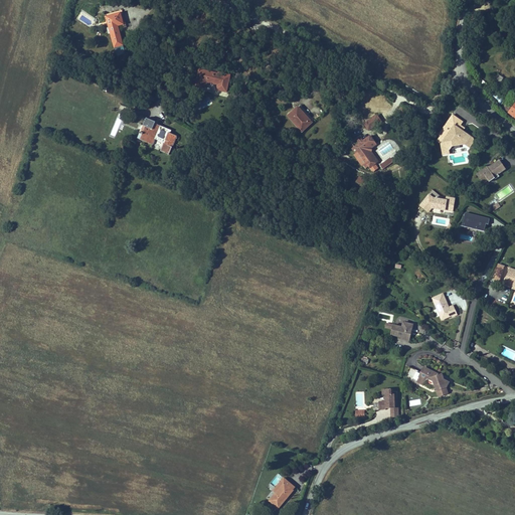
[(106,14),(107,17),(121,13),(123,24),(118,25),(119,29),(127,27),(122,10),(106,14)]
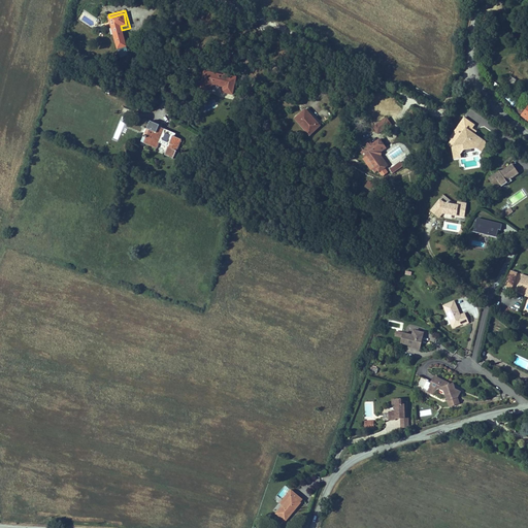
[(113,34),(118,48),(126,46),(122,30),(121,26),(126,25),(124,13),(109,18),(112,28),(113,34)]
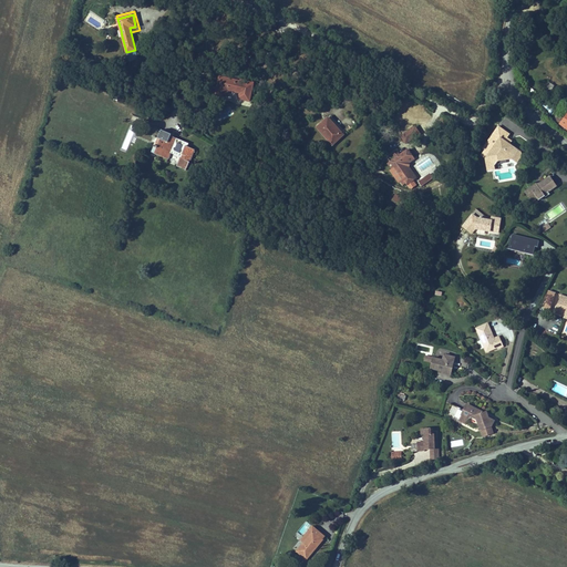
[(127,53),(129,61),(137,59),(135,51),(127,53)]
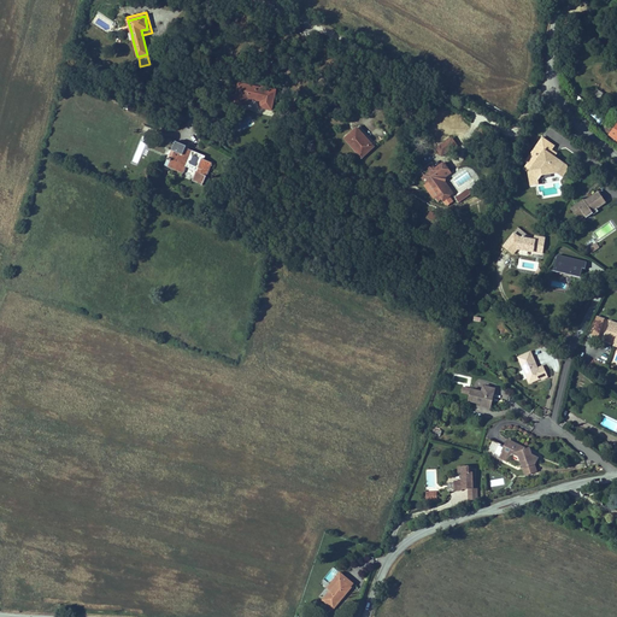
[(251,86),(247,98),(262,101),(259,107),(271,110),(276,92),(251,86)]
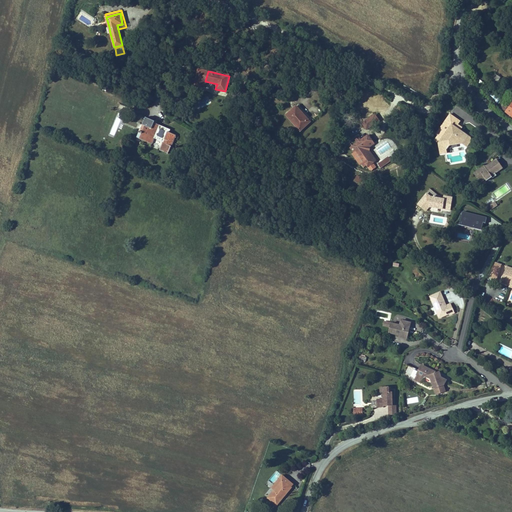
[(500,78),(495,75),(491,80),(497,84),(500,78)]
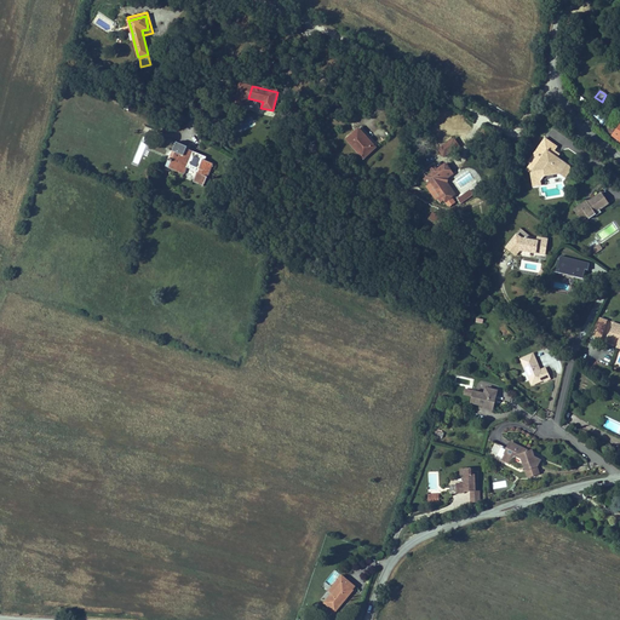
[(593,115),(602,125),(606,121),(597,112),(593,115)]
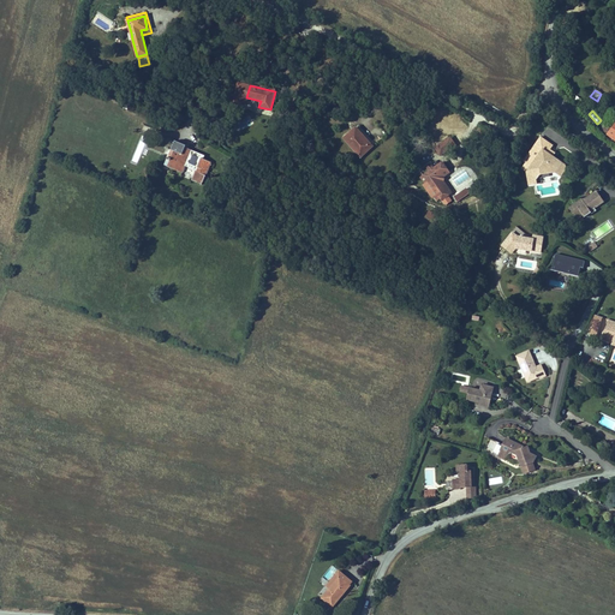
[(603,124),(599,131),(614,142),(614,125),(611,130),(603,124)]
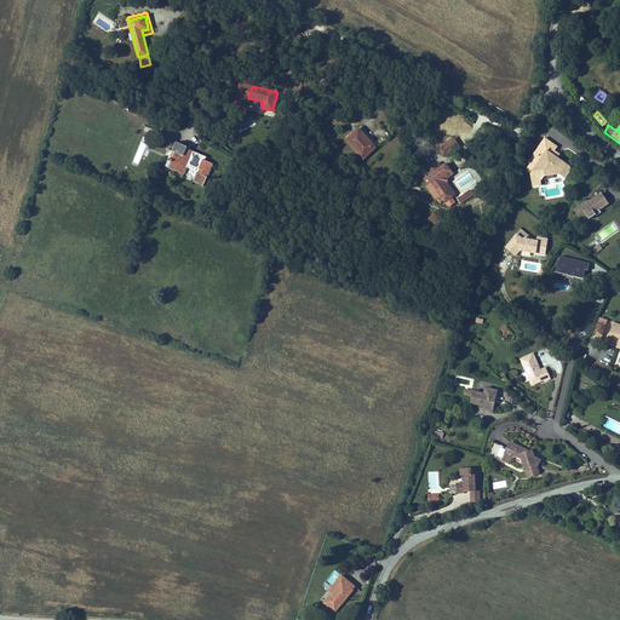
[(373,145),(375,143),(361,127),(359,130),(373,145)]
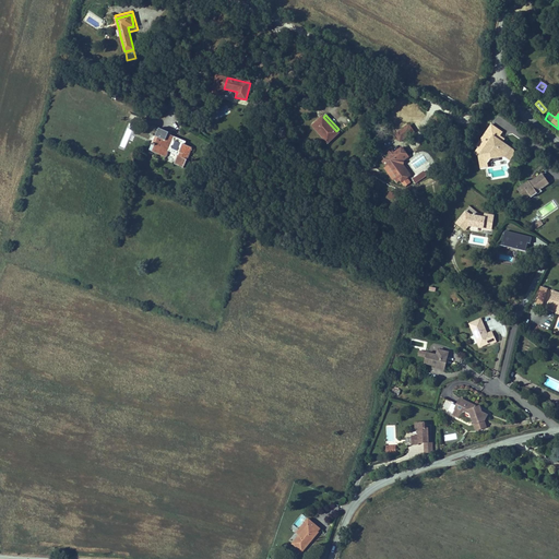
[(323,117),(312,126),(328,143),(332,139),(331,137),(336,131),(323,117)]
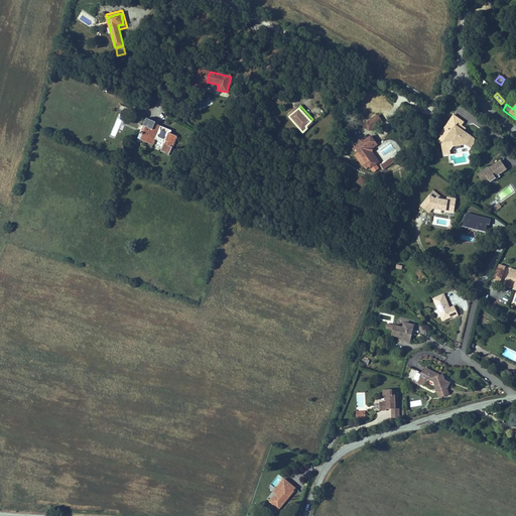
[(448,152),(455,151),(454,144),(466,142),(465,137),(475,144),(479,139),(478,136),(467,128),(469,125),(465,123),(468,119),(458,113),(450,123),(450,125),(448,125),(443,133),(445,134),(441,139),(446,142),(448,152)]
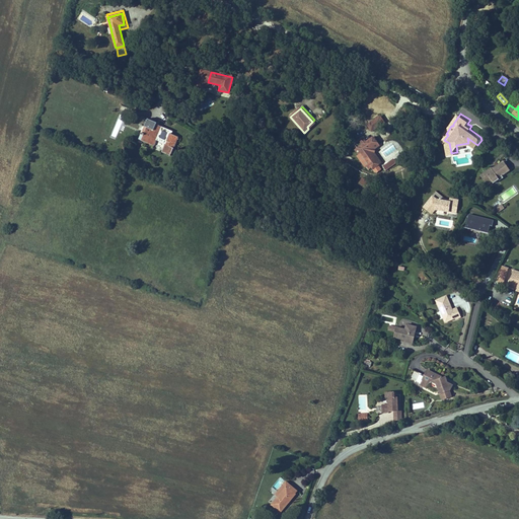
[(370,124),(373,127),(376,125),(377,127),(384,122),(380,117),(370,124)]
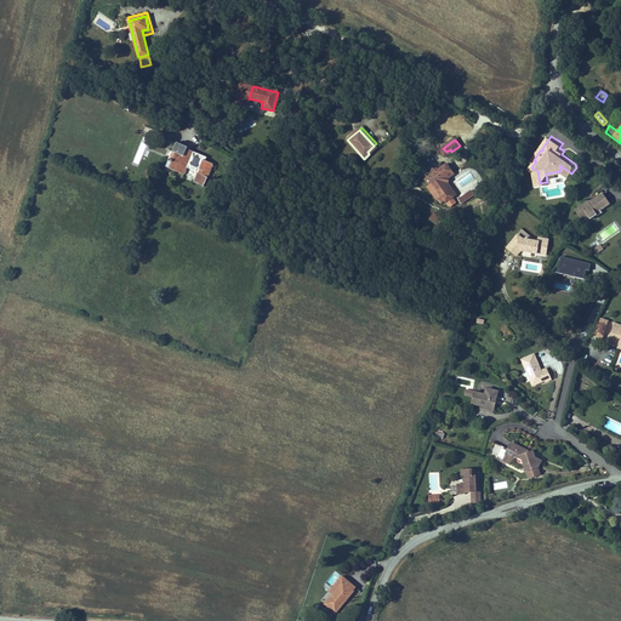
[(140,142),(134,164),(140,165),(146,143),(140,142)]
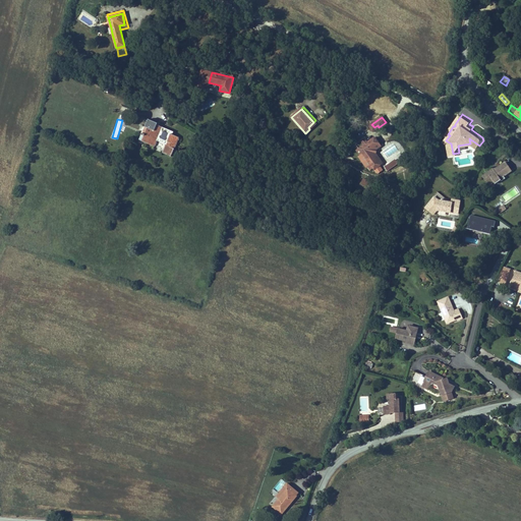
[(149,119),(145,127),(147,128),(145,134),(142,133),(139,139),(141,140),(141,141),(155,147),(157,140),(166,145),(165,148),(166,149),(164,154),(171,157),(176,145),(174,143),(177,136),(161,130),(161,131),(155,129),(156,128),(158,123),(149,119)]
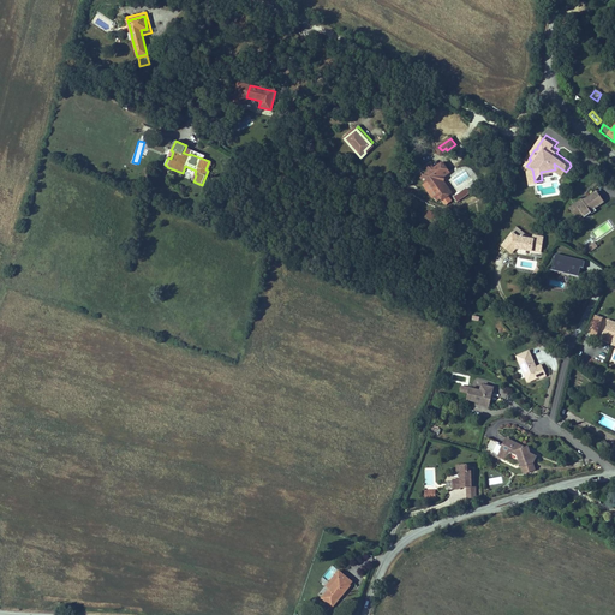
[(437,195),(435,197),(437,201),(441,198),(442,201),(448,195),(437,180),(439,179),(439,177),(439,175),(447,169),(442,162),(424,175),(428,181),(437,195)]
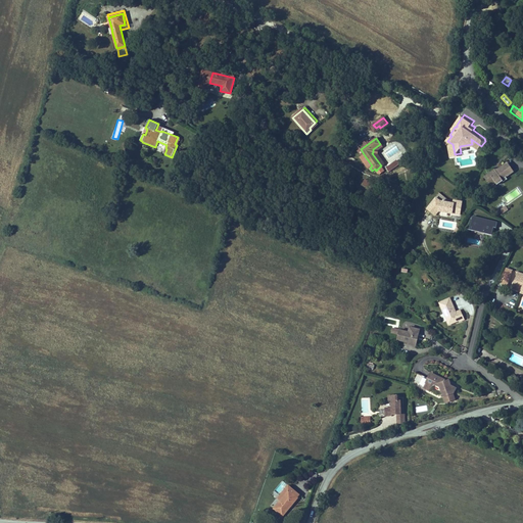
[(386,168),(389,172),(399,164),(396,160),(386,168)]
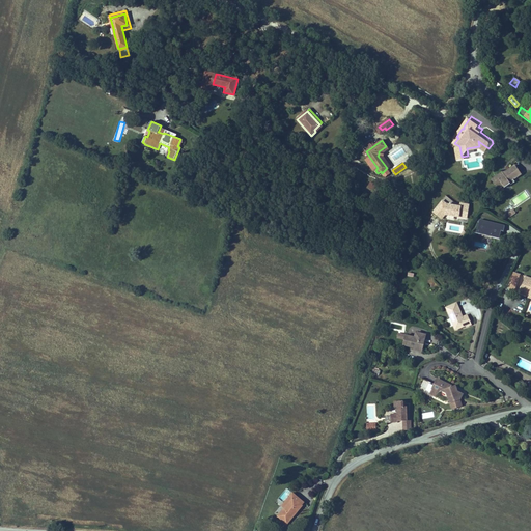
[(528,174),(521,166),(513,171),(514,172),(511,175),(509,172),(499,180),(505,189),(510,186),(510,187),(516,183),(518,185),(522,182),(520,179),(528,174)]
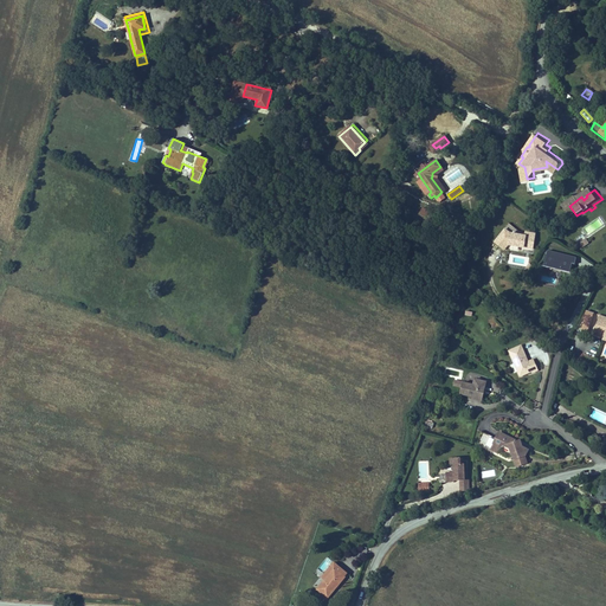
[(524,232),(509,229),(504,226),(492,240),(504,250),(509,243),(513,244),(511,249),(517,250),(519,245),(522,245),(522,246),(533,249),(536,231),(526,229),(524,232)]
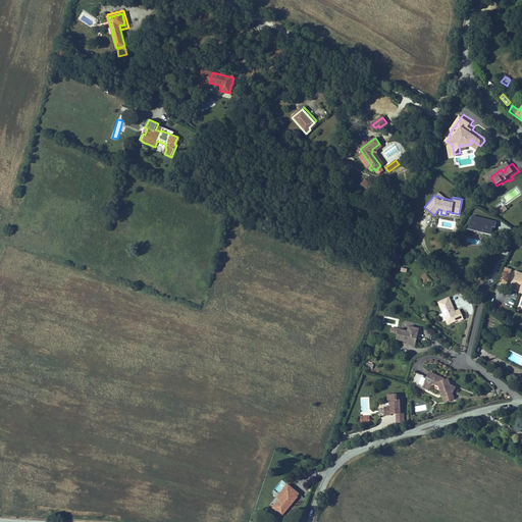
[(497,220),(472,214),(469,227),(491,232),(493,224),(496,225),(497,220)]
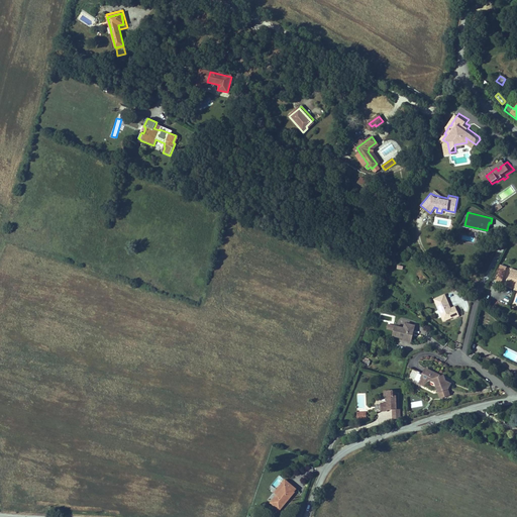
[(516,269),(512,268),(506,284),(514,287),(514,289),(516,290),(516,269)]
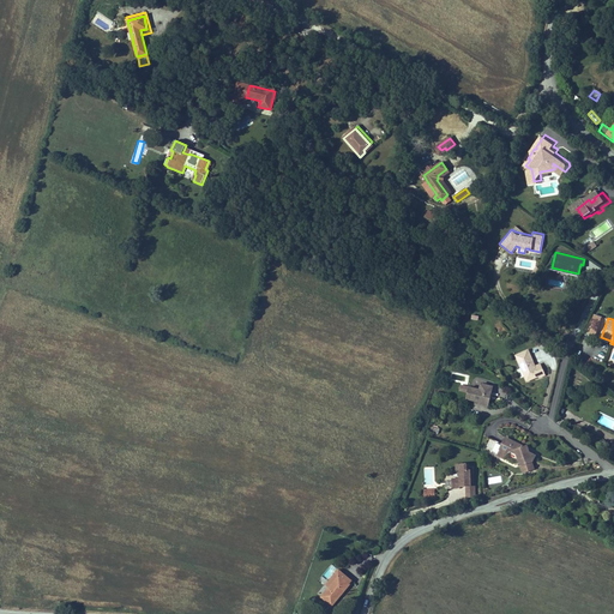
[(534,351),(523,356),(529,369),(533,368),(536,377),(533,378),(535,383),(547,377),(548,379),(553,377),(547,365),(542,367),(534,351)]
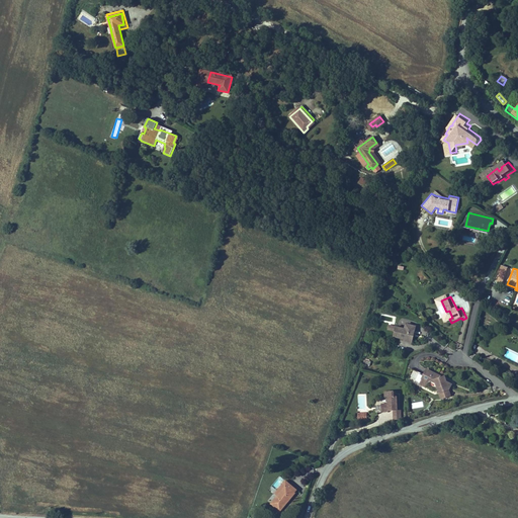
[(400,334),(398,339),(409,342),(409,340),(417,342),(419,332),(410,330),(410,332),(401,329),(400,334)]
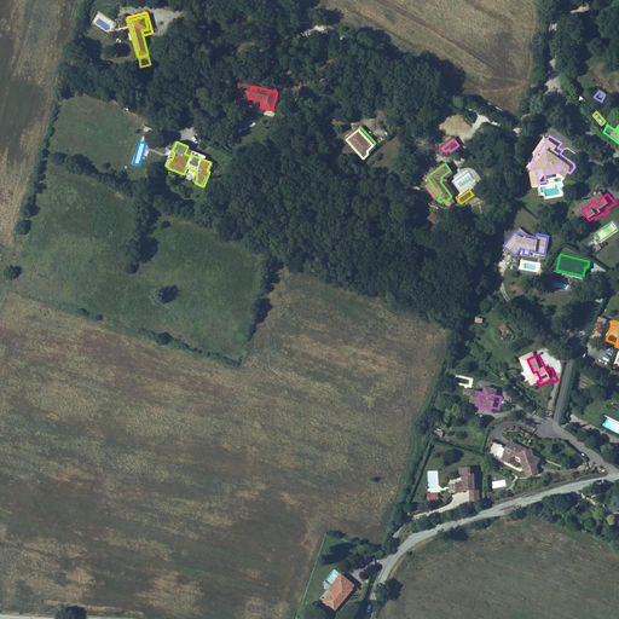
[(521,449),(514,445),(507,460),(514,464),(516,460),(521,456),(527,458),(531,470),(543,467),(545,460),(541,457),(534,460),(533,453),(533,450),(524,447),(521,449)]
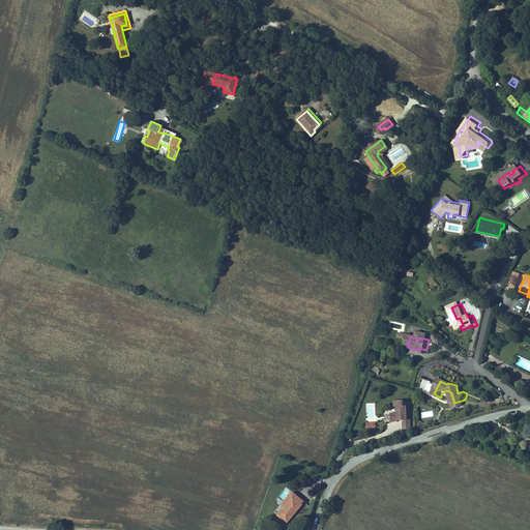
[(467,393),(465,400),(470,402),(473,396),(467,393)]
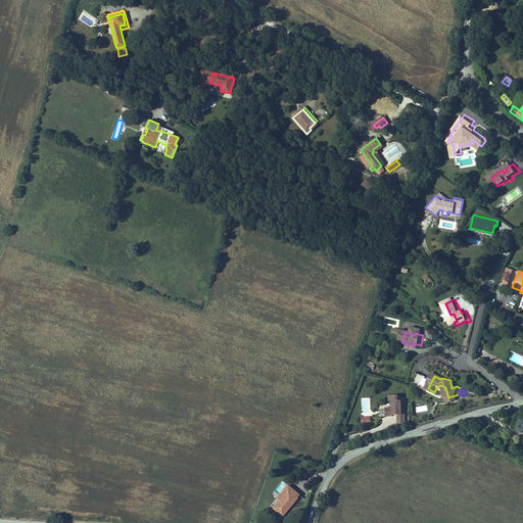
[(385,407),(385,415),(397,414),(401,414),(400,398),(397,398),(397,393),(388,394),(388,399),(391,399),(392,407),(385,407)]
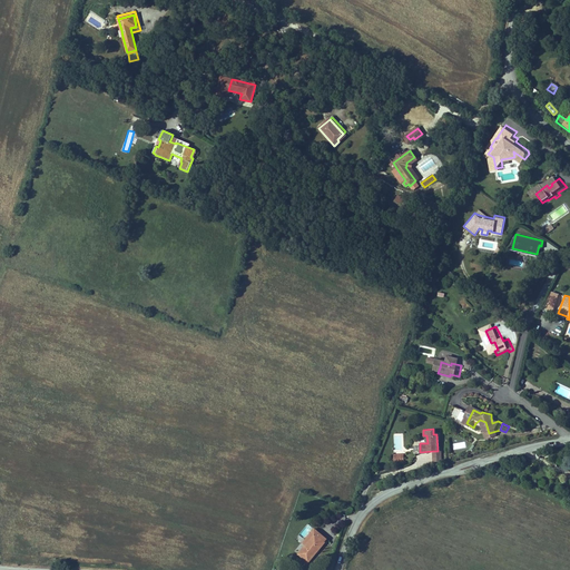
[(438,451),(433,451),(433,461),(442,460),(441,451),(438,451)]
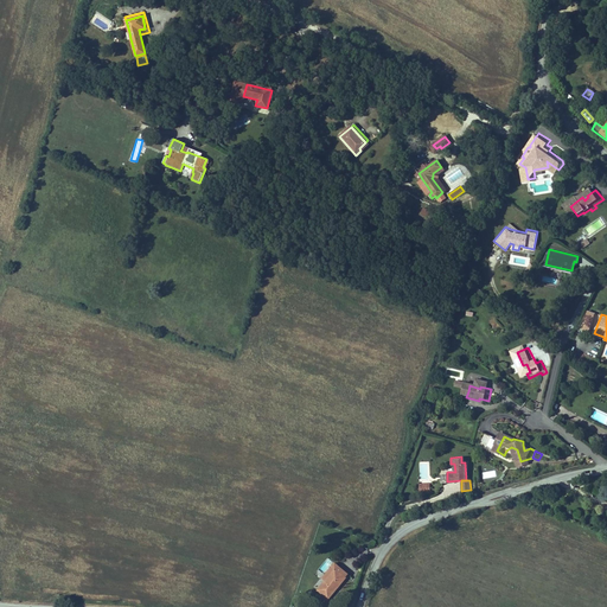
[(328,599),(333,593),(332,592),(337,587),(337,588),(345,577),(349,574),(334,563),(332,567),(336,569),(325,581),(318,590),(328,599)]
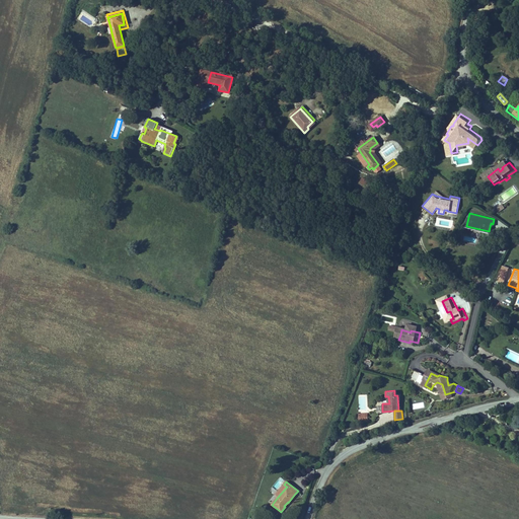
[(275,495),(278,497),(287,487),(284,485),(275,495)]
